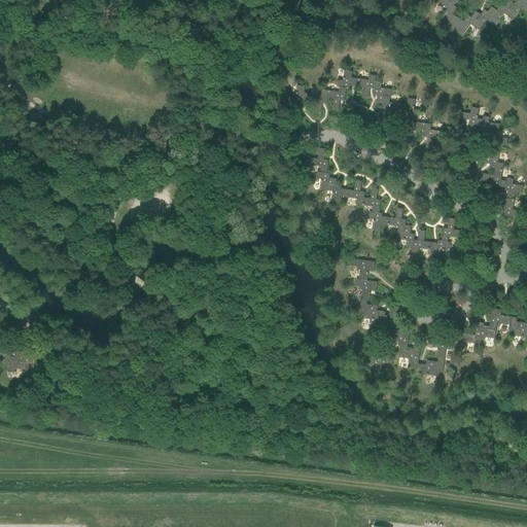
[(442,0),(440,3),(449,9),(440,22),(452,30),(459,19),(454,14),(459,7),(455,5),(458,0),(442,0)]
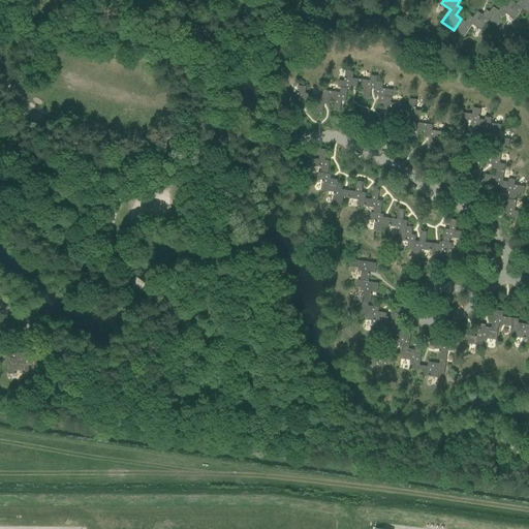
[(516,21),(522,10),(523,9),(521,7),(524,2),(520,0),(517,5),(511,1),(508,7),(504,4),(499,11),(494,8),(491,13),(488,19),(490,20),(489,21),(498,27),(506,14),(516,21)]
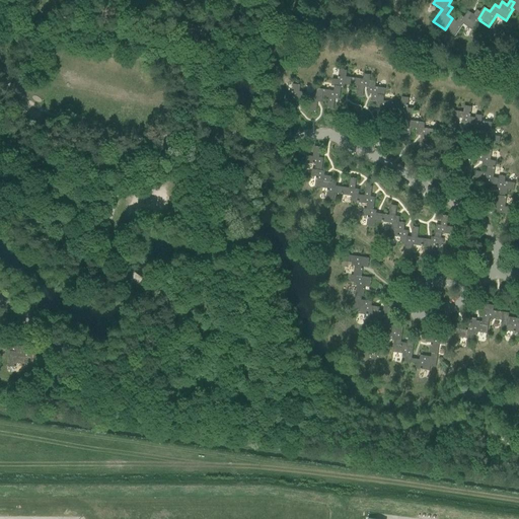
[(473,30),(479,20),(480,19),(478,18),(482,13),(478,10),(474,15),(469,12),(466,17),(462,15),(458,21),(452,18),(445,29),(456,38),(464,24),(473,30)]
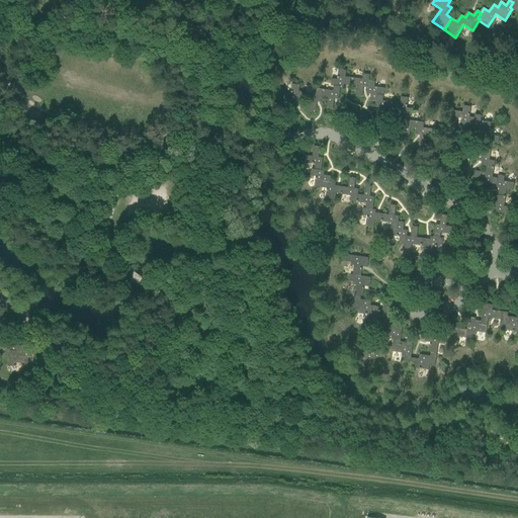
[(345,84),(351,85),(352,78),(345,77),(346,71),(339,70),(337,80),(332,79),(331,86),(334,86),(341,87),(344,88),(345,84)]
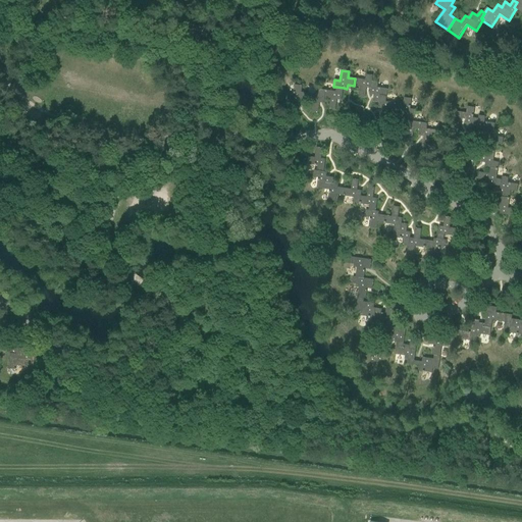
[(367,89),(370,89),(371,89),(372,82),(373,75),(366,74),(365,81),(355,79),(354,86),(354,87),(360,88),(359,98),(365,99),(367,89)]
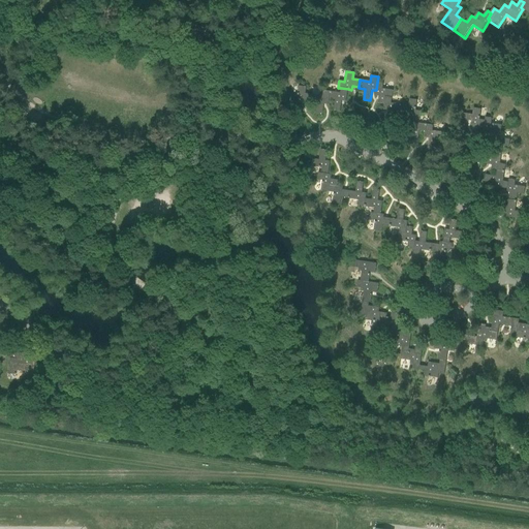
[(383,84),(377,83),(376,90),(375,90),(374,96),(379,96),(378,104),(383,104),(384,104),(385,97),(392,98),(393,91),(382,89),(383,84)]
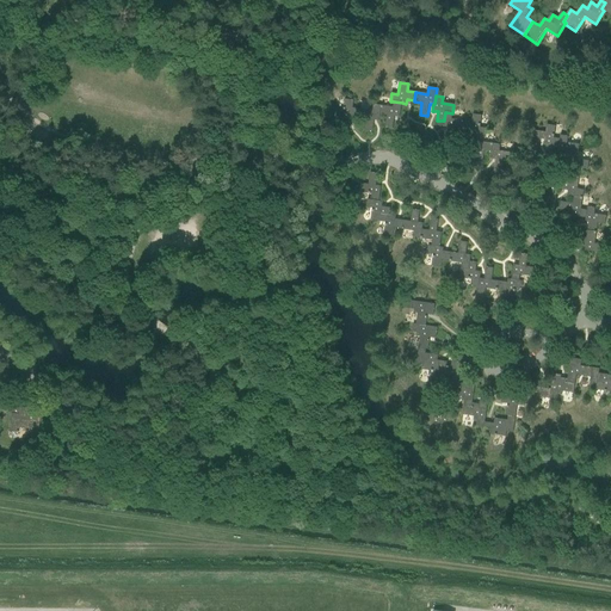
[(351,117),(359,118),(360,110),(353,109),(353,100),(345,99),(343,111),(337,111),(335,118),(351,121),(351,117)]
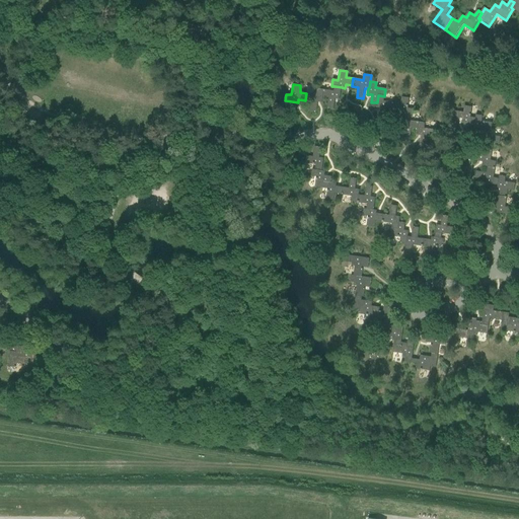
[(334,91),(324,90),(323,98),(328,98),(327,108),(334,109),(336,99),(340,100),(342,87),(335,86),(334,91)]
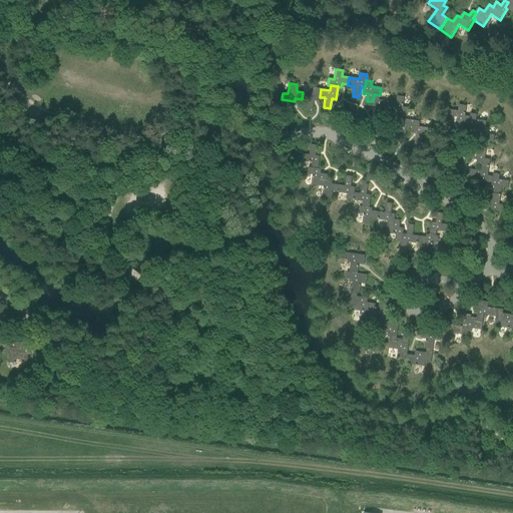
[(313,93),(303,92),(302,99),(308,100),(307,110),(313,111),(315,101),(319,102),(320,97),(321,89),(314,88),(313,93)]
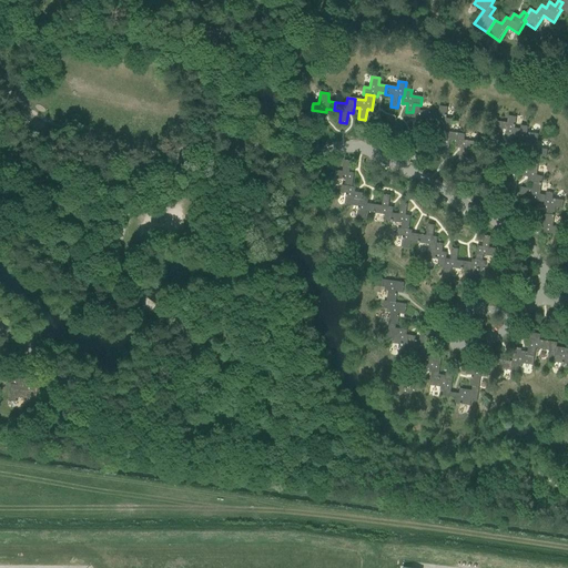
[(421,111),(421,105),(414,104),(413,112),(412,112),(412,119),(416,119),(415,130),(422,131),(423,120),(430,121),(430,120),(432,112),(421,111)]
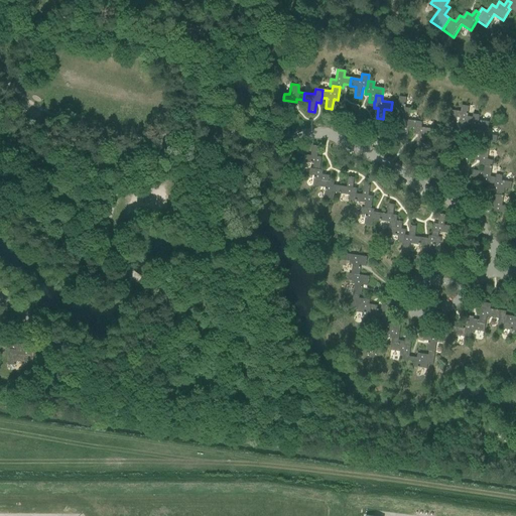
[(397,114),(400,114),(407,115),(410,116),(411,109),(405,108),(407,98),(399,97),(398,103),(392,102),(391,109),(397,110),(397,114)]
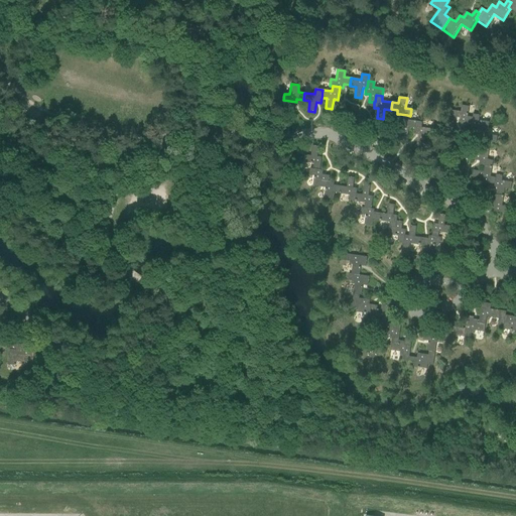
[(460,123),(472,124),(473,118),(468,117),(470,107),(462,106),(461,112),(450,111),(449,117),(460,118),(460,123)]
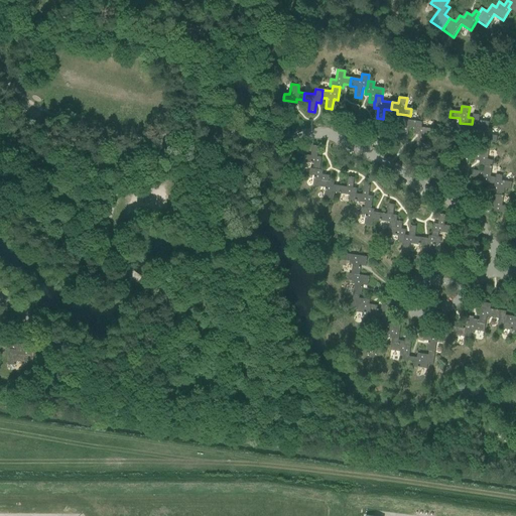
[(409,128),(414,129),(416,121),(406,120),(407,115),(400,114),(398,127),(402,127),(401,137),(407,138),(409,128)]
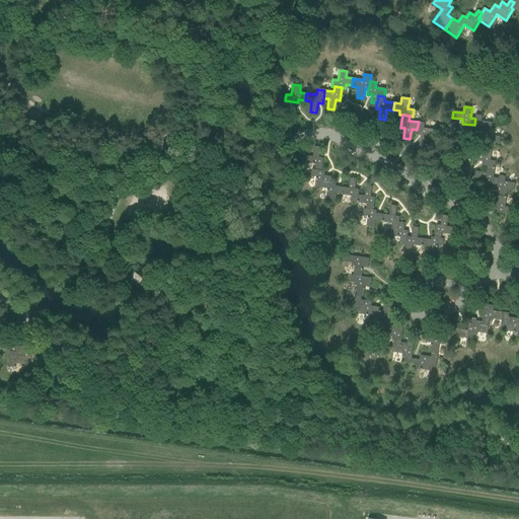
[(477,136),(484,137),(485,130),(492,130),(493,123),(483,122),(483,117),(476,116),(475,119),(474,125),(474,129),(478,129),(477,136)]
